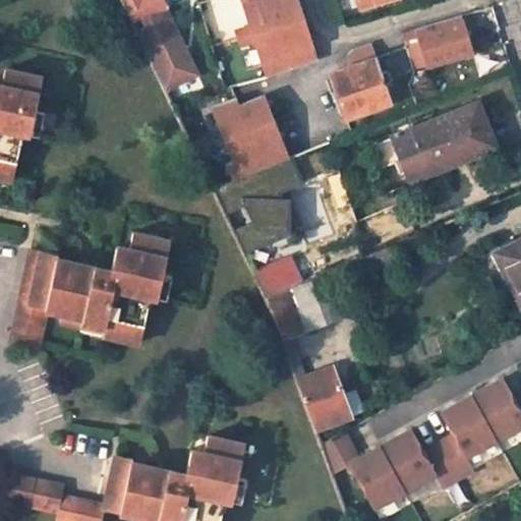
[(168,11),(161,0),(123,0),(134,22),(146,18),(168,11)]
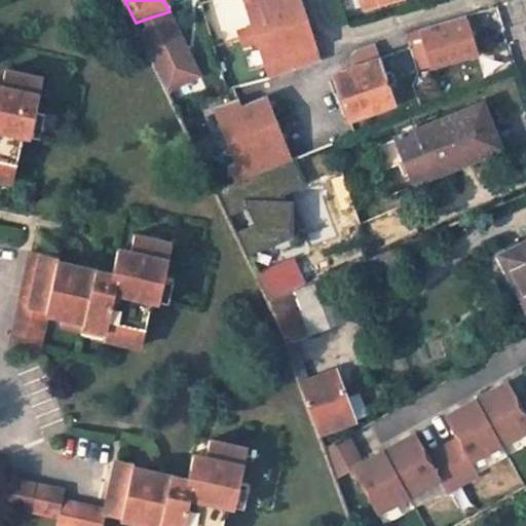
[(215,0),(227,33),(251,24),(241,0),(215,0)]
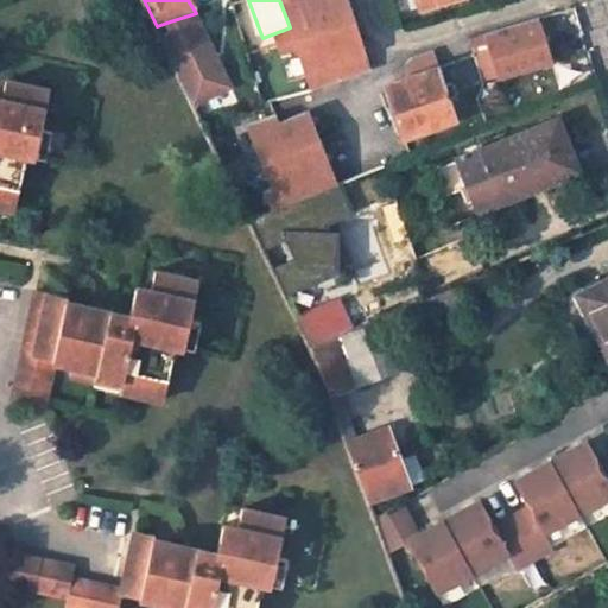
[(369,71),(347,0),(282,0),(292,31),(276,37),(280,51),(297,46),(310,90),(359,75),(369,71)]
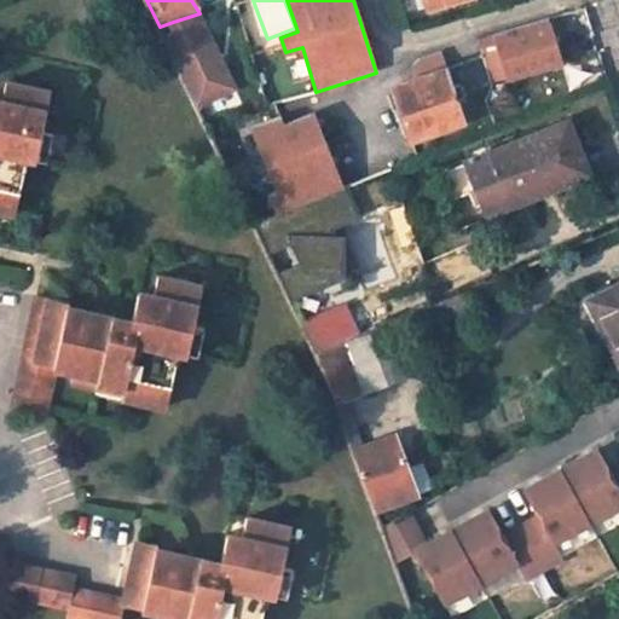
[(235,88),(200,13),(173,22),(178,33),(166,39),(198,106),(235,88)]
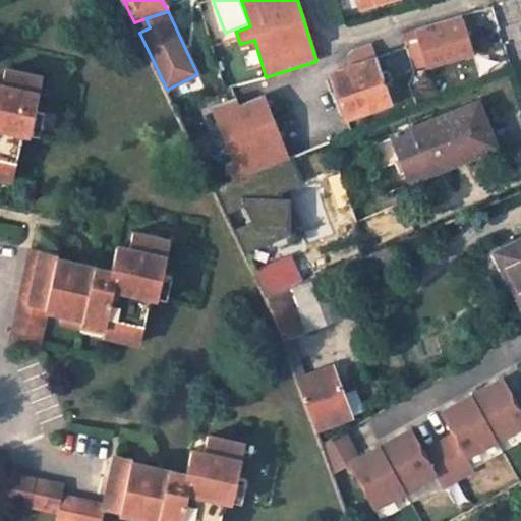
[(403,31),(414,71),(475,54),(464,13),(403,31)]
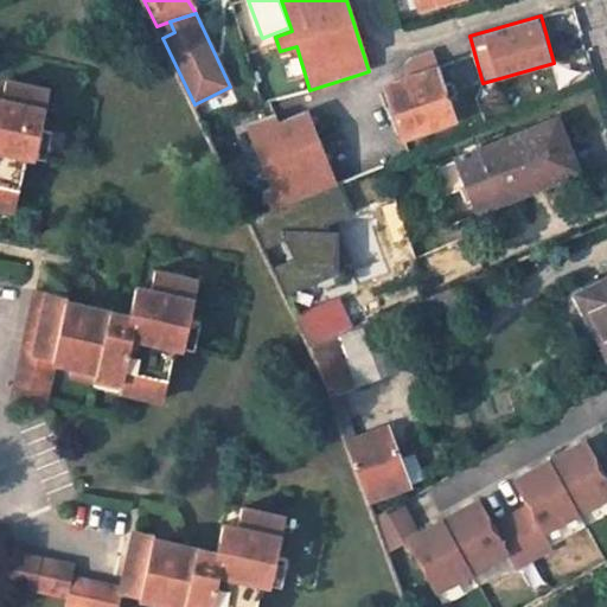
[(435,68),(430,52),(387,65),(391,82),(435,68)]
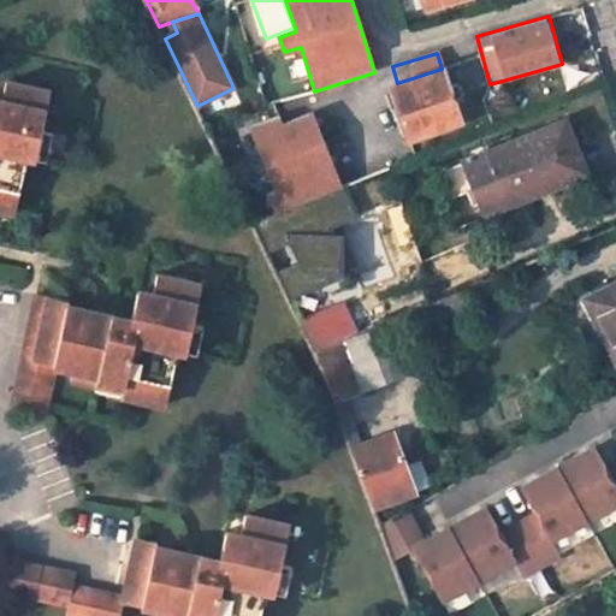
[(368,93),(390,86),(408,137),(460,120),(442,69),(397,83),(392,66),(374,72),(363,76),(368,93)]
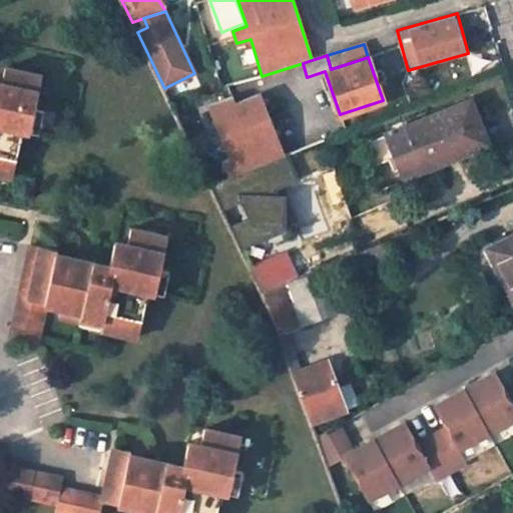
[(0,173),(12,176),(19,141),(11,140),(14,127),(22,129),(28,130),(39,75),(2,69),(0,79),(0,173)]
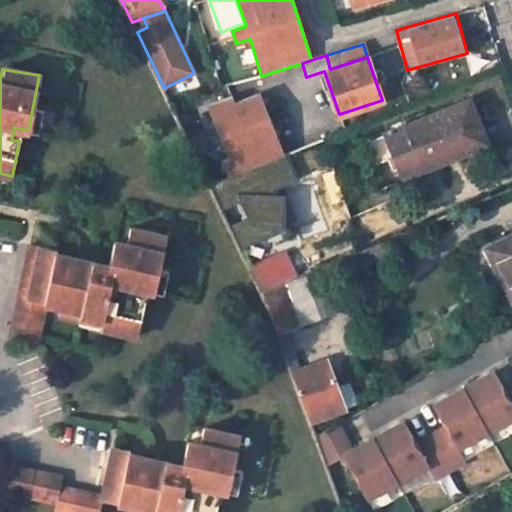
[(228,171),(283,157),(265,88),(210,102),(228,171)]
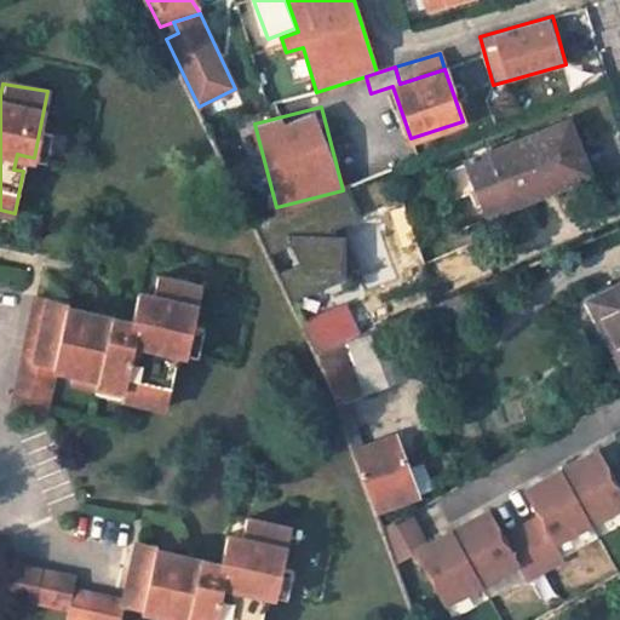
[(567,121),(493,149),(465,160),(437,171),(448,199),(469,190),(466,184),(472,182),(486,214),(580,177),(567,147),(577,143),(567,121)]
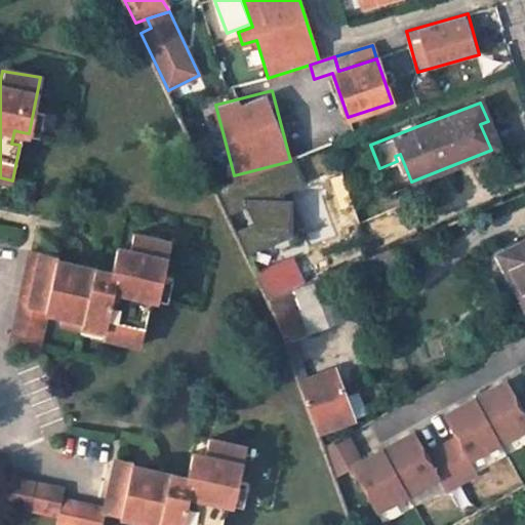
[(499,147),(488,121),(480,124),(491,150),(499,147)]
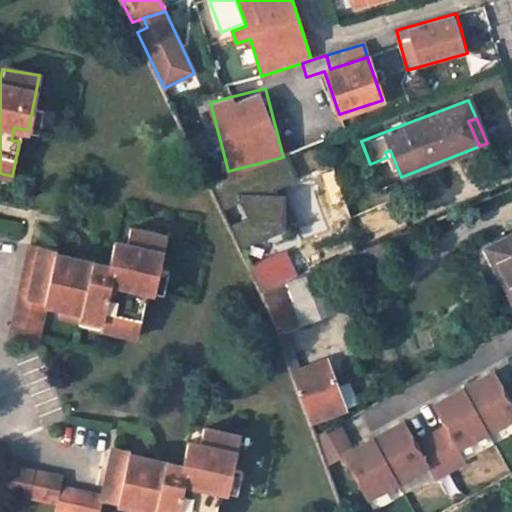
[(19,141),(22,129),(14,127),(11,140),(19,141)]
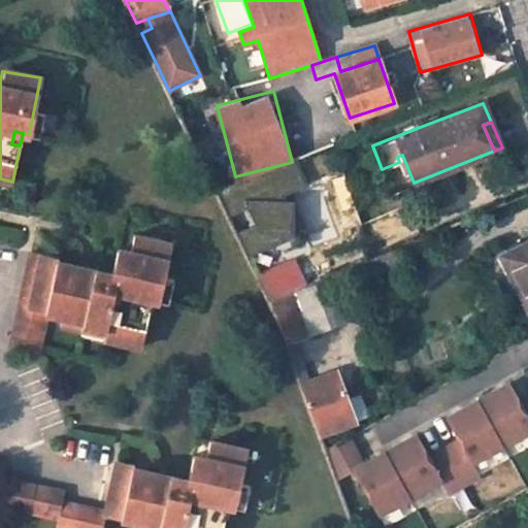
[(295,244),(294,197),(250,197),(250,227),(246,228),(246,244),(295,244)]
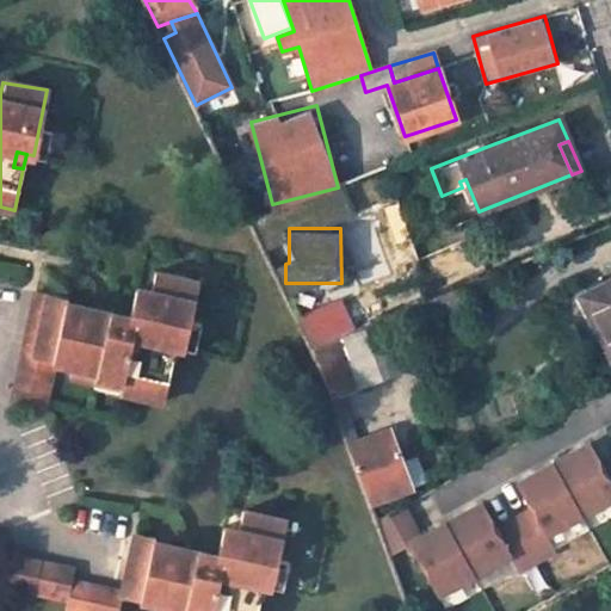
[(186,346),(202,282),(159,272),(153,294),(137,290),(131,318),(67,303),(67,300),(35,292),(10,402),(42,409),(53,362),(96,371),(94,376),(137,384),(136,394),(164,400),(174,359),(166,358),(170,343),(178,345),(186,346)]
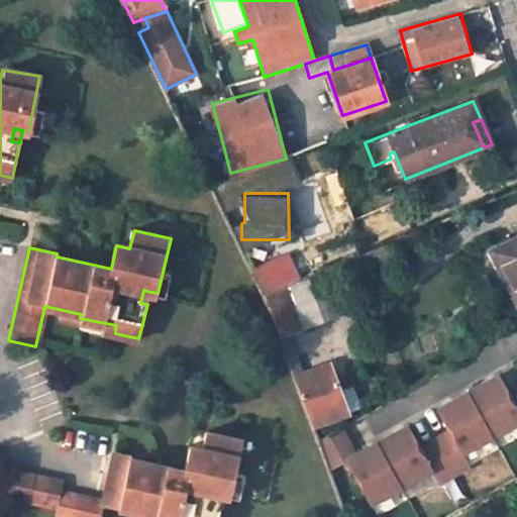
[(516,236),(495,248),(507,275),(504,277),(516,304),(516,236)]
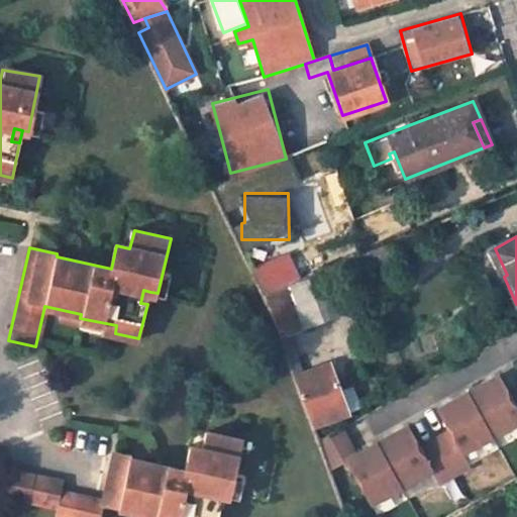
[(319,248),(290,261),(298,279),(324,268),(327,267),(319,248)]
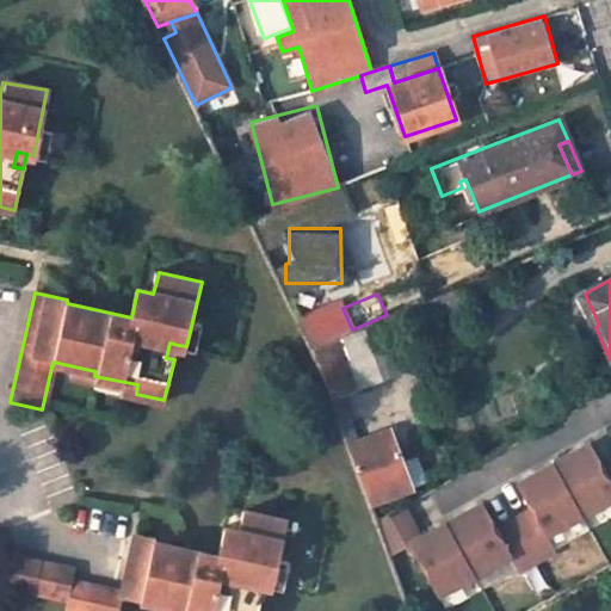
[(340,302),(297,319),(310,346),(352,329),(343,308),(340,302)]
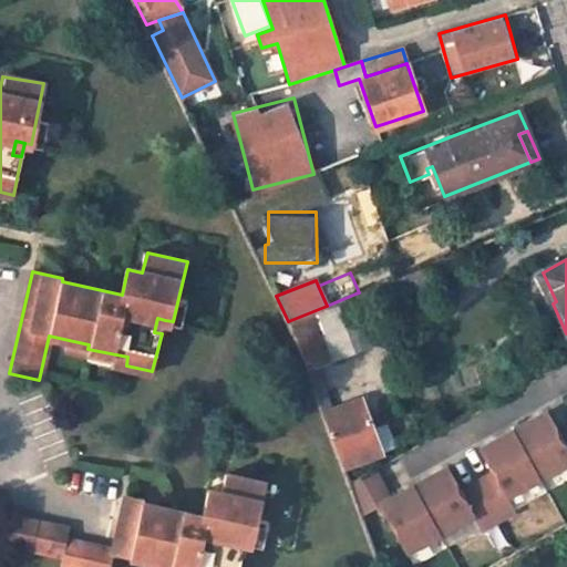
[(342,467),(382,453),(382,451),(373,428),(362,399),(334,409),(318,364),(374,342),(361,306),(356,294),(327,306),(288,321),(342,467)]
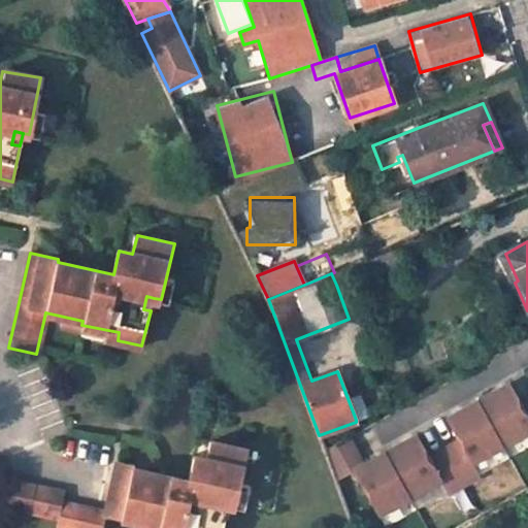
[(151,310),(154,298),(146,296),(143,309),(151,310)]
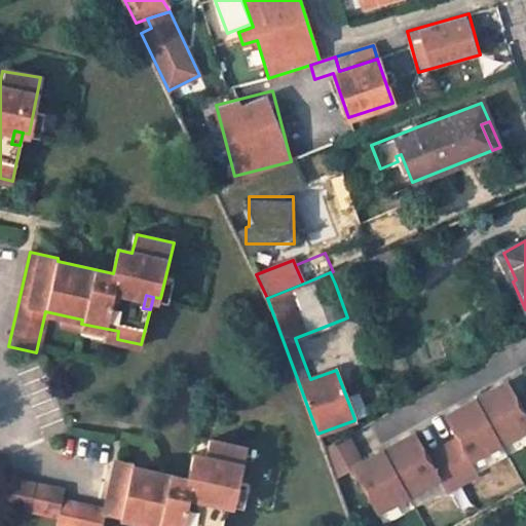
[(80,331),(117,339),(118,331),(81,324),(80,331)]
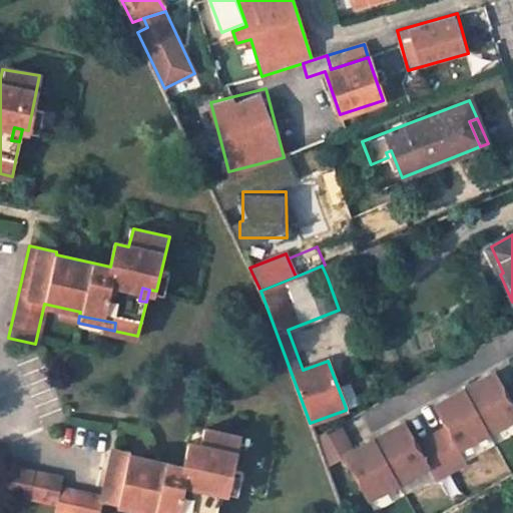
[(512,388),(506,392),(493,369),(427,406),(440,428),(415,442),(402,419),(338,456),(363,500),(425,464),(436,483),(466,465),(456,448),(512,415),(512,388)]
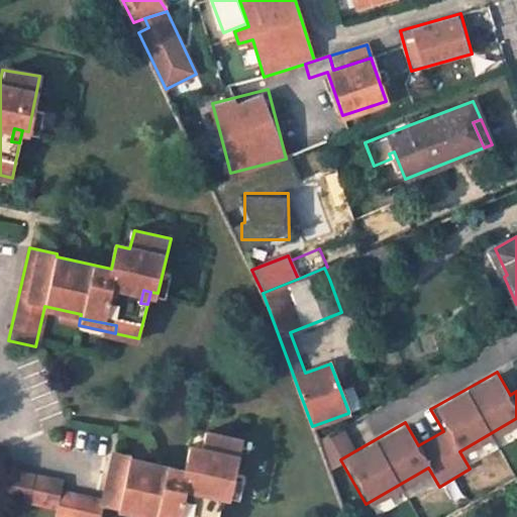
[(348,411),(358,407),(350,387),(340,390),(348,411)]
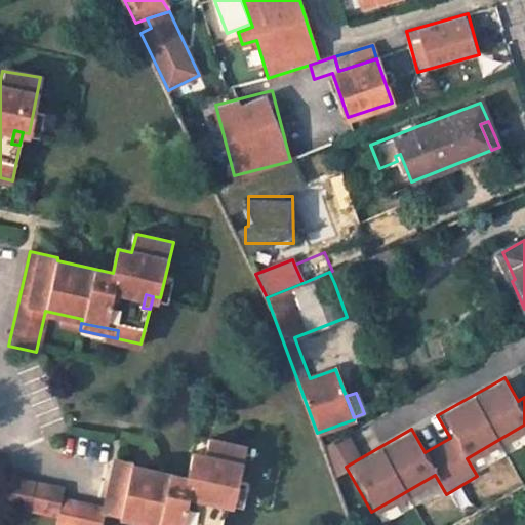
[(62,486),(4,474),(0,493),(0,505),(55,516),(52,524),(101,524),(105,511),(158,524),(157,524),(221,524),(224,515),(217,514),(219,500),(238,505),(251,448),(209,438),(204,455),(192,451),(186,477),(131,463),(132,461),(118,458),(106,508),(59,495),(62,486)]
